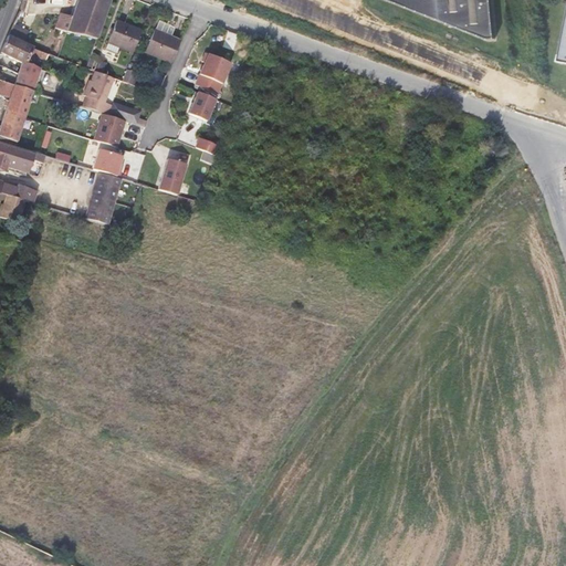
[(109,0),(77,0),(72,17),(67,32),(71,33),(97,39),(109,0)]
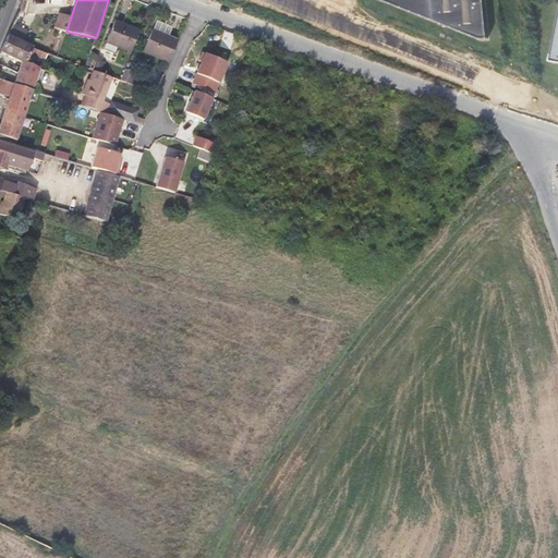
[(383,0),(476,41),(489,40),(485,0),(383,0)]
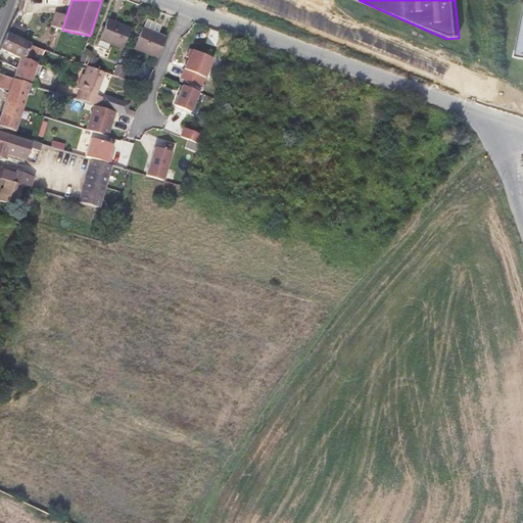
[(66,15),(55,12),(51,26),(61,30),(62,30),(66,15)]
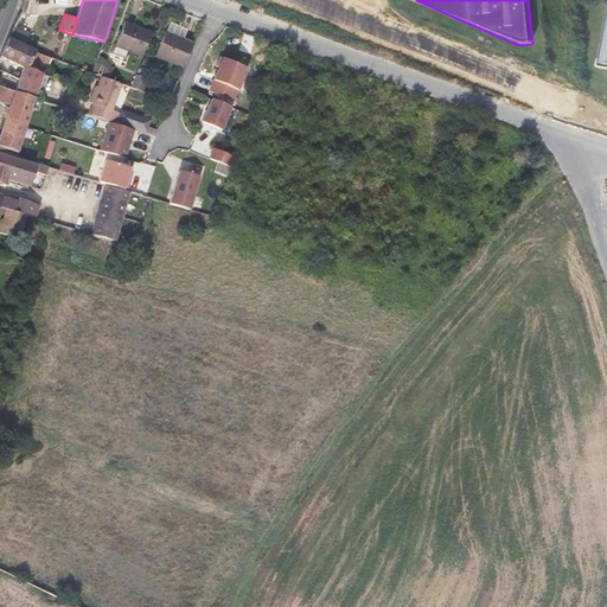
[(115,48),(142,57),(152,32),(123,23),(115,48)]
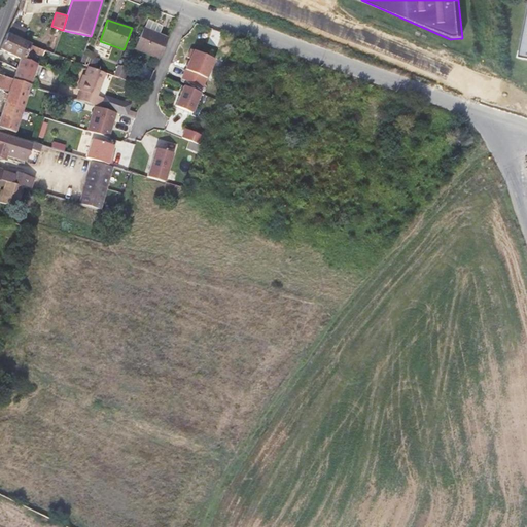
[(8,31),(23,36),(26,27),(11,22),(8,31)]
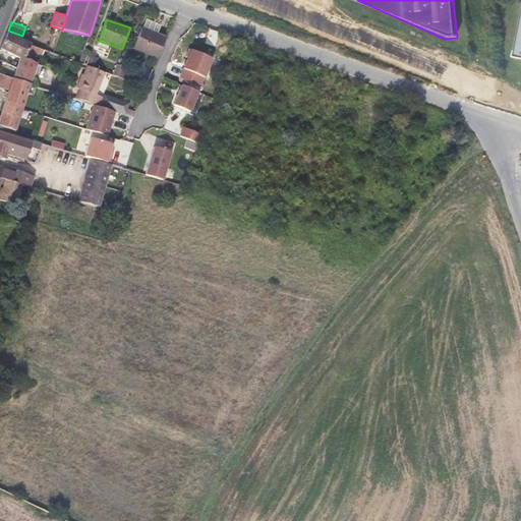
[(134,48),(159,57),(167,36),(141,26),(134,48)]
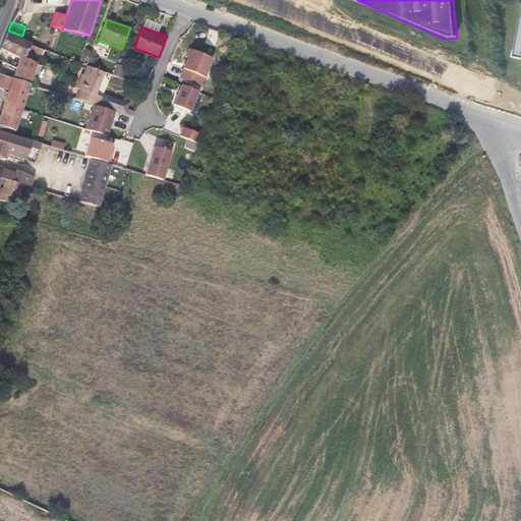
[(20,59),(13,78),(32,84),(39,62),(34,60),(27,57),(32,45),(33,45),(7,33),(2,45),(0,50),(20,59)]
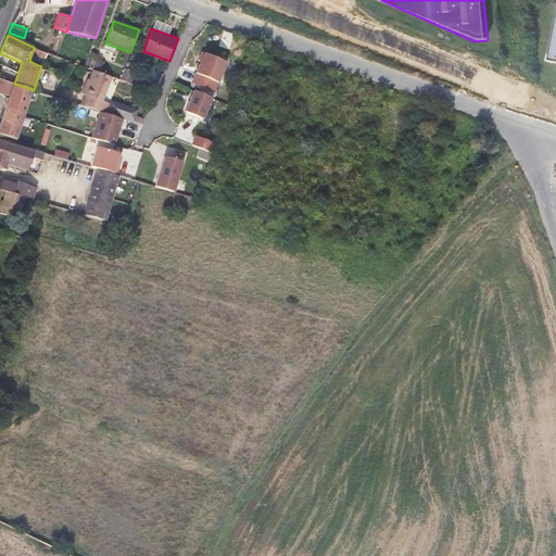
[(48,60),(50,54),(34,48),(29,61),(36,64),(38,55),(48,60)]
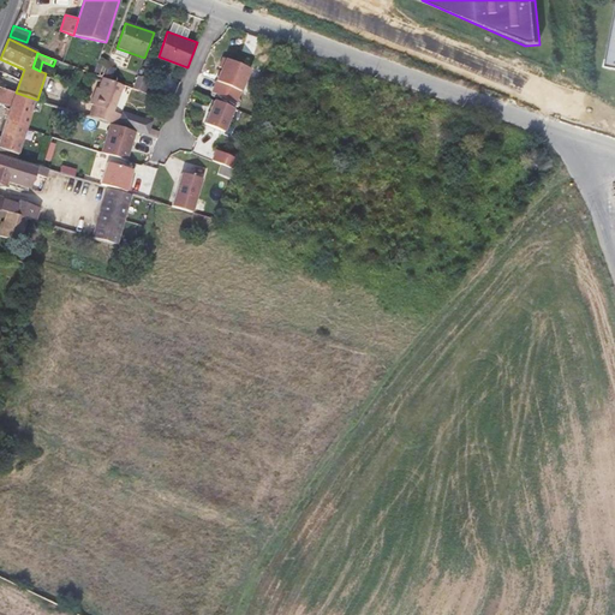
[(210,94),(234,105),(249,71),(222,60),(219,69),(221,70),(210,94)]
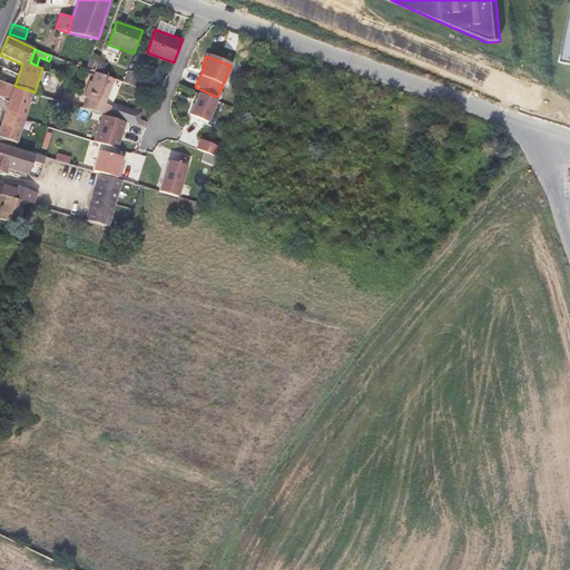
[(123,80),(133,85),(137,72),(126,69),(123,80)]
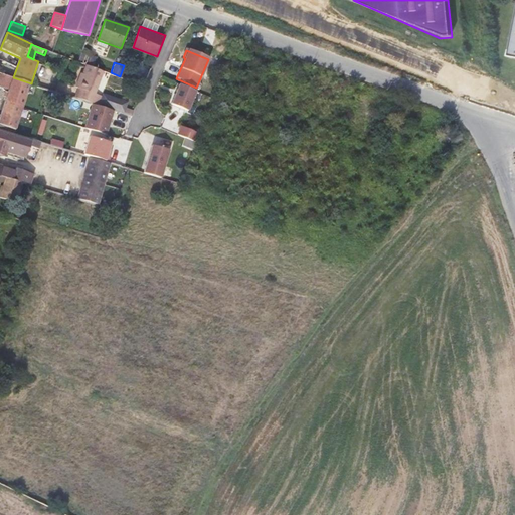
[(78,91),(75,99),(91,104),(94,96),(96,97),(105,71),(87,65),(83,72),(82,72),(76,89),(78,91)]
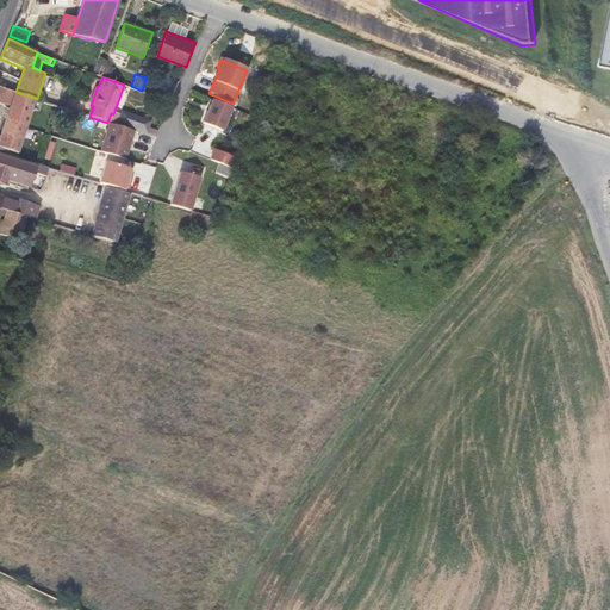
[(0,103),(11,106),(0,137),(0,153),(11,156),(12,151),(19,154),(37,99),(16,92),(0,87),(0,103)]
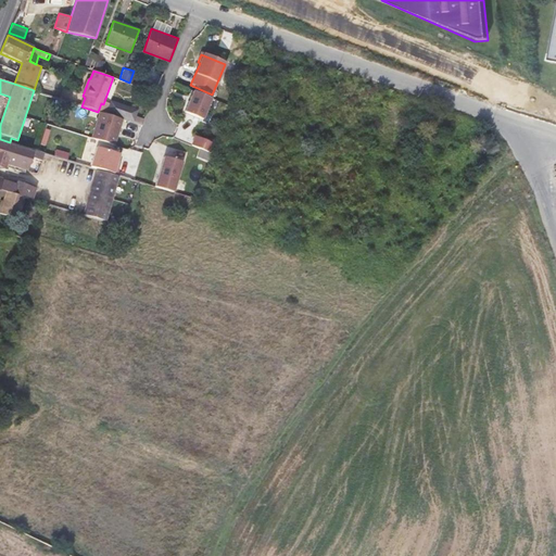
[(211,99),(193,91),(185,113),(202,119),(211,99)]
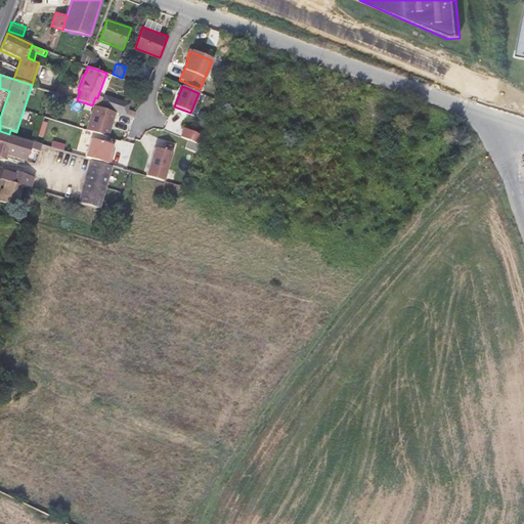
[(116,113),(94,106),(87,131),(108,137),(116,113)]
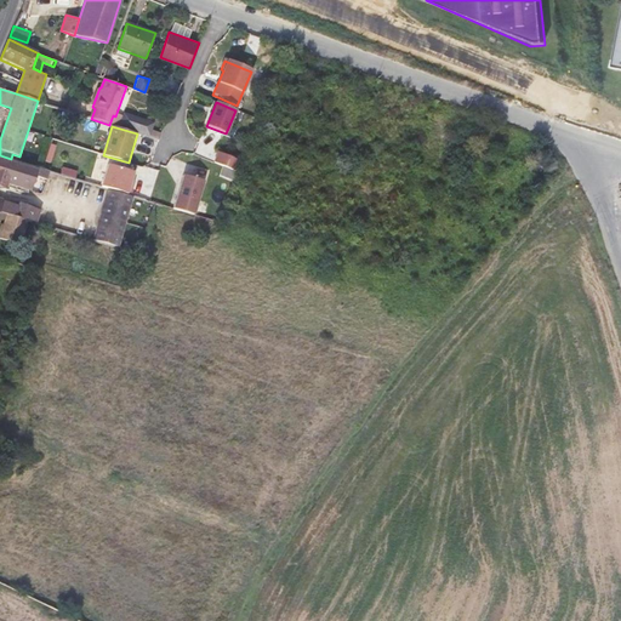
[(51,144),(46,161),(51,163),(57,146),(51,144)]
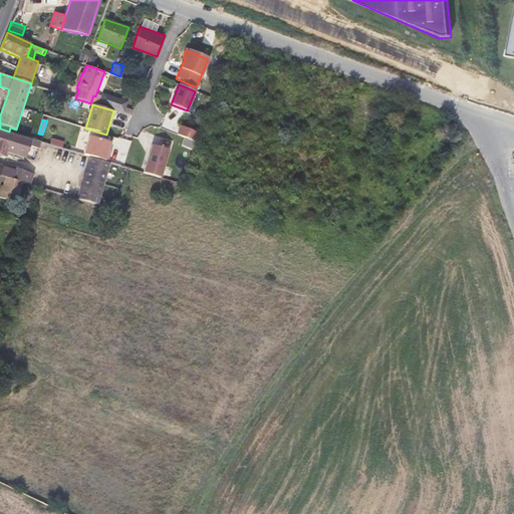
[(179,124),(176,134),(195,141),(199,131),(179,124)]
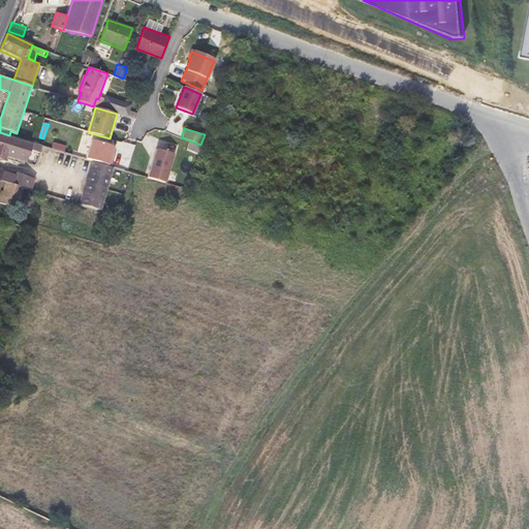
[(42,153),(44,147),(9,135),(0,132),(0,152),(26,160),(30,162),(31,158),(28,157),(30,150),(34,151),(42,153)]
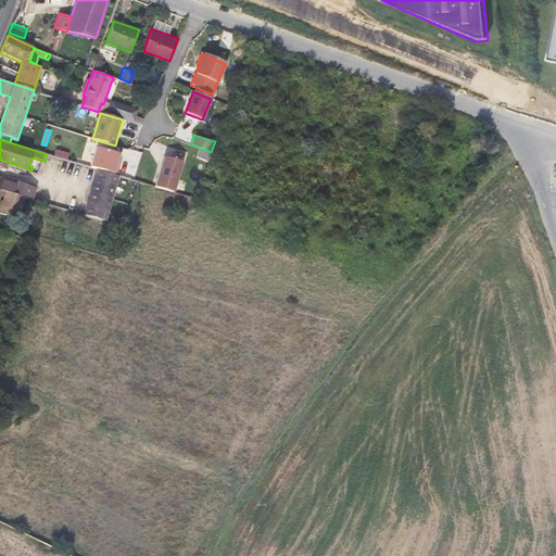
[(91,167),(101,169),(117,175),(119,167),(116,166),(119,155),(98,148),(91,167)]
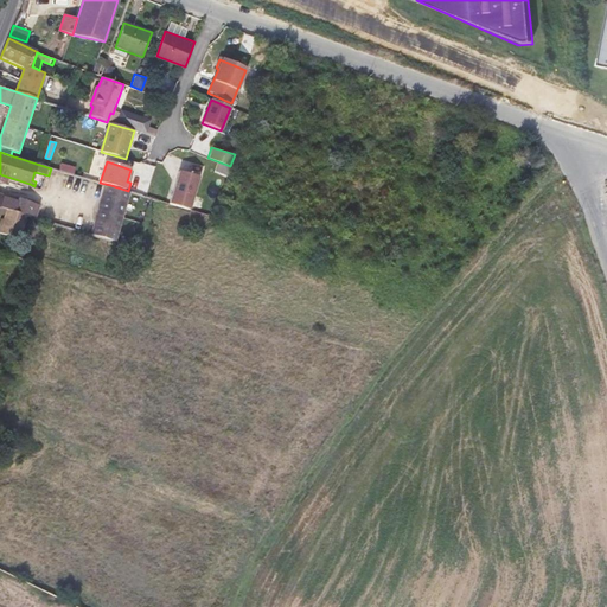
[(200,178),(180,172),(171,204),(190,210),(200,178)]
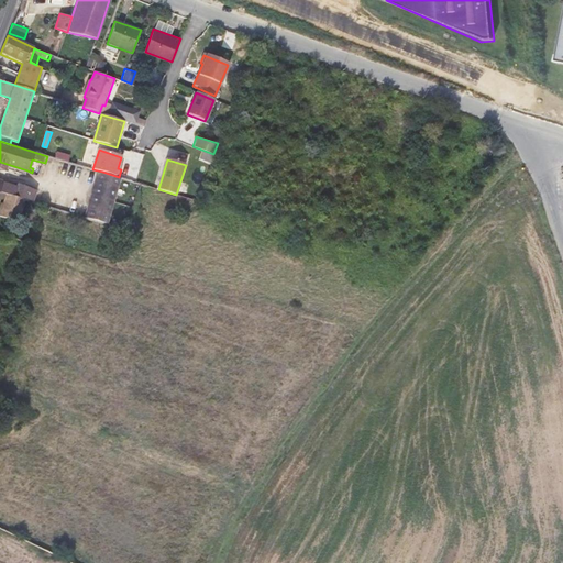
[(106,224),(121,178),(119,177),(102,172),(99,181),(96,183),(98,187),(91,207),(88,209),(89,212),(87,219),(106,224)]
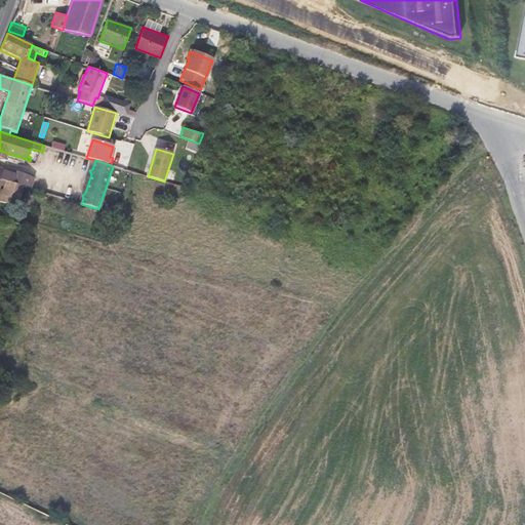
[(16,172),(4,168),(0,179),(5,182),(23,187),(28,171),(17,168),(17,169),(16,172)]
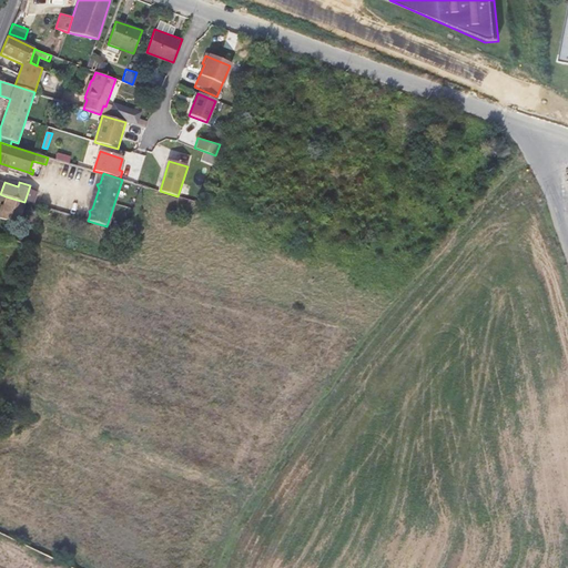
[(33,204),(39,188),(30,185),(24,202),(33,204)]
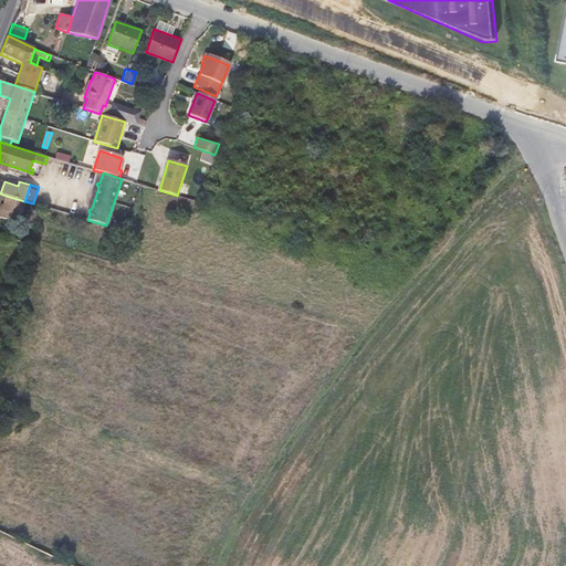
[(6,196),(3,201),(0,213),(0,218),(8,220),(18,223),(24,201),(6,196)]
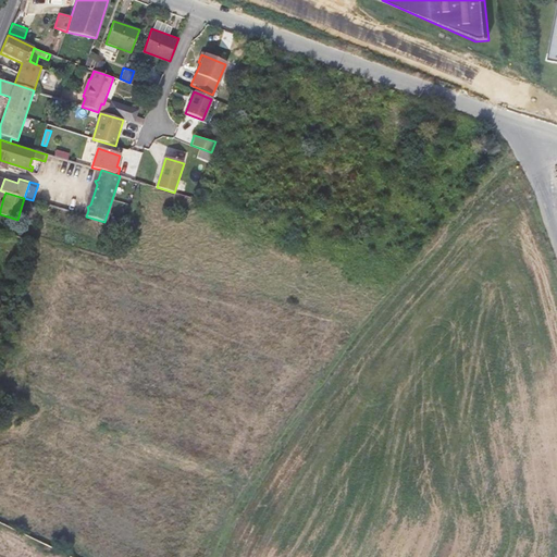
All buildings are outlined.
